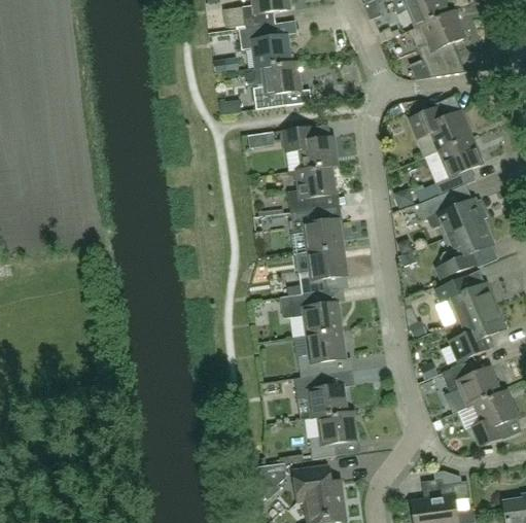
[(242,6),(245,27),(263,24),(275,22),(273,10),(289,7),(288,0),(251,0),(252,4),(242,6)]
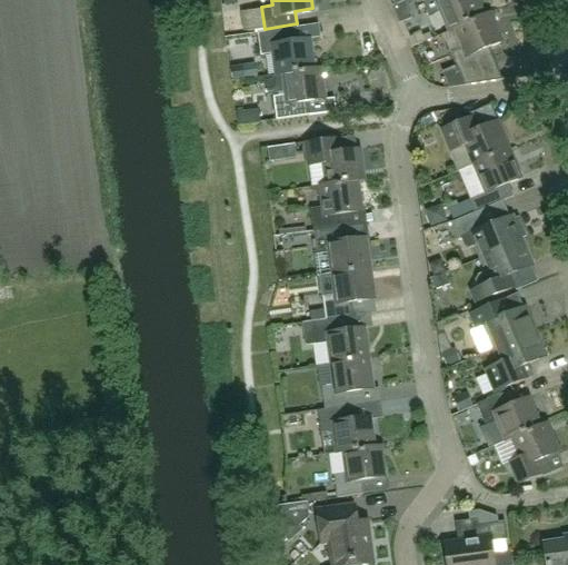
[(422,0),(428,13),(438,9),(448,30),(454,27),(454,26),(485,13),(484,12),(479,0),(422,0)]
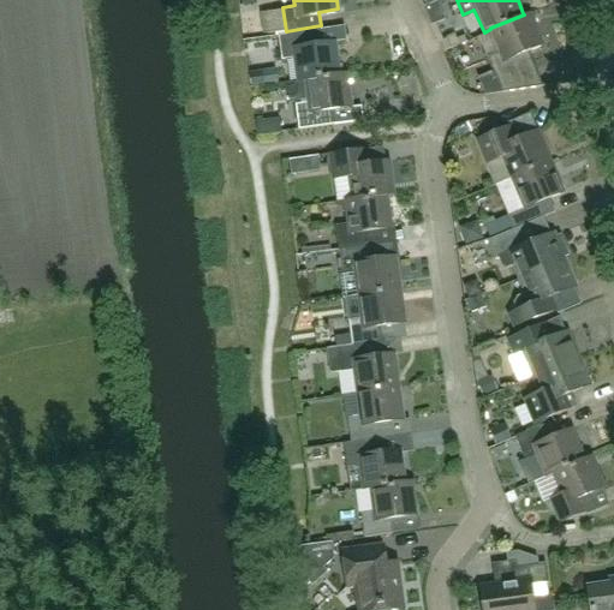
[(488,54),(501,88),(541,82),(528,49),(544,42),(530,11),(523,13),(524,15),(490,28),(490,29),(484,33),(480,34),(488,54)]
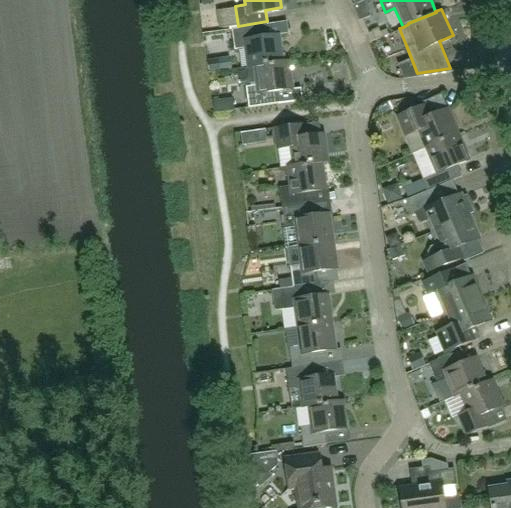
[(255,23),(238,26),(231,26),(234,47),(244,45),(247,66),(253,65),(253,64),(283,59),(283,58),(279,32),(256,35),(255,23)]
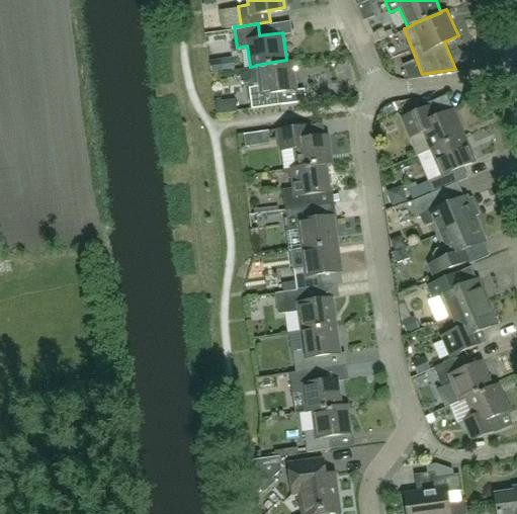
[(256,65),(256,66),(259,84),(248,86),(251,106),(280,102),(279,90),(295,88),(291,59),(286,59),(286,60),(256,65)]
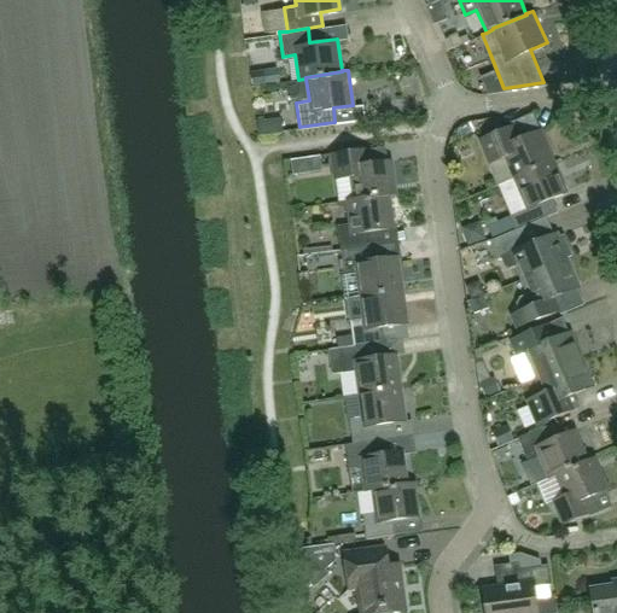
[(504,155),(512,174),(512,176),(553,159),(540,128),(516,139),(508,124),(482,135),(490,157),(493,159),(504,155)]
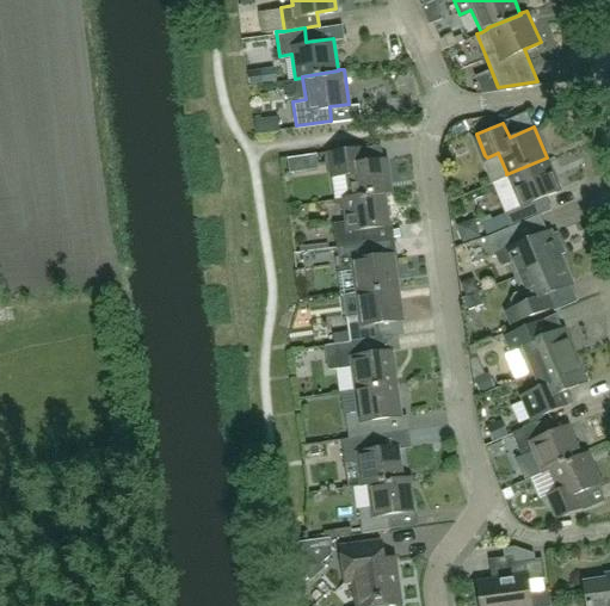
[(358,146),(330,150),(333,174),(346,173),(349,196),(384,190),(392,189),(387,158),(361,161),(358,146)]
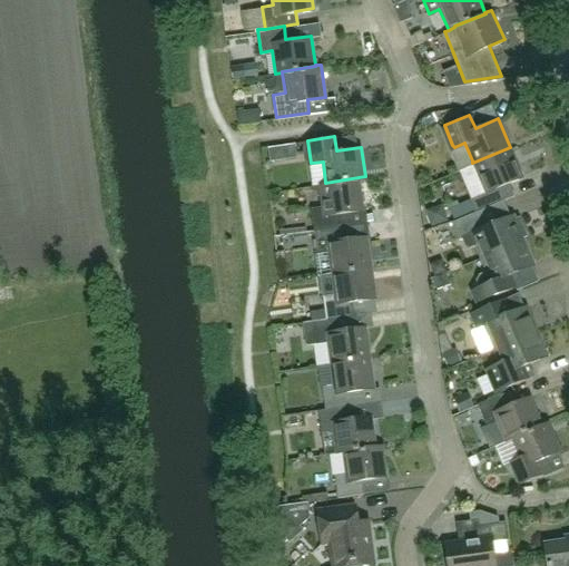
[(522,176),(510,147),(472,163),(484,192),(469,198),(474,211),(513,194),(508,182),(522,176)]
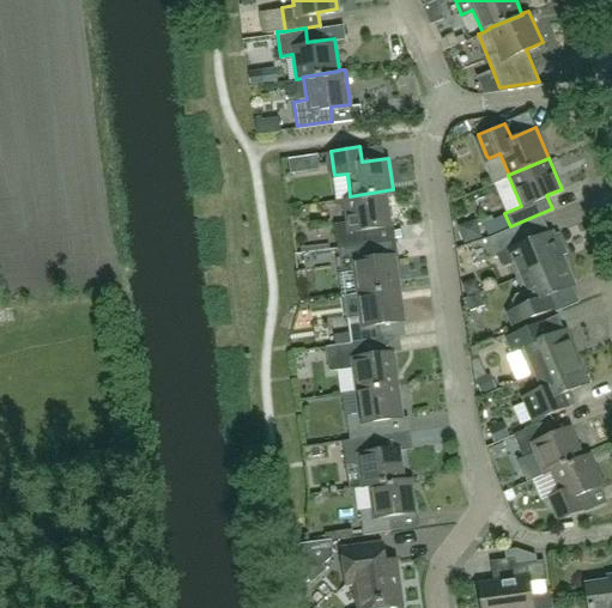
[(338,245),(367,242),(364,228),(391,224),(386,190),(350,196),(344,196),(346,219),(334,222),(338,245)]
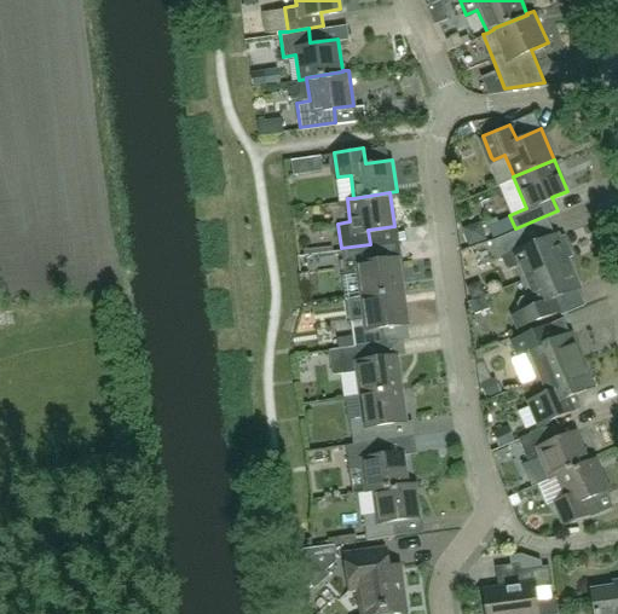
[(497,258),(501,256),(504,265),(509,266),(517,264),(523,278),(567,259),(566,256),(572,254),(564,233),(558,236),(556,232),(530,243),(523,226),(490,239),(497,258)]
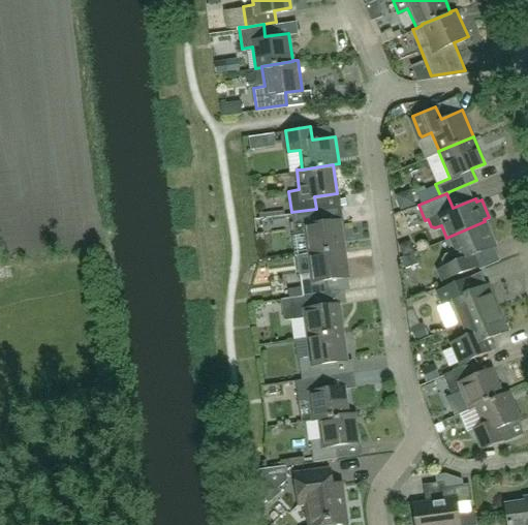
[(362,203),(346,206),(348,219),(364,217),(362,203)]
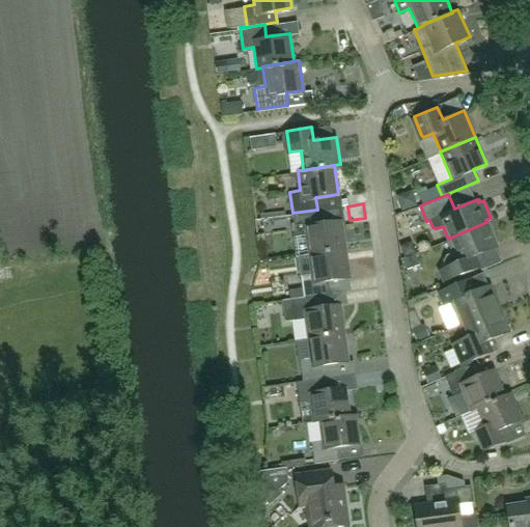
[(309,253),(345,248),(341,219),(319,222),(317,210),(293,213),(295,233),(306,232),(309,253)]
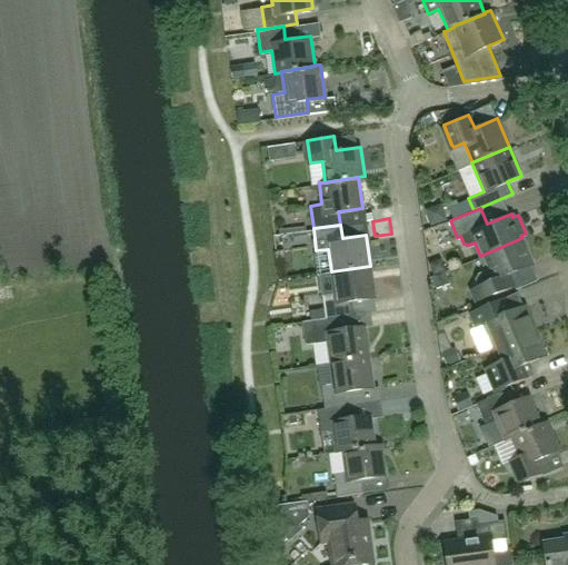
[(477,279),(479,285),(471,288),(476,300),(515,285),(509,273),(532,263),(521,238),(480,256),(486,268),(479,271),(477,279)]
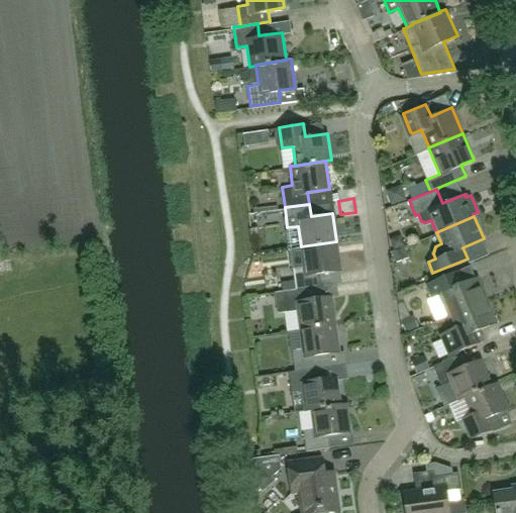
[(293,267),(294,274),(296,287),(308,285),(320,284),(319,273),(340,269),(336,241),(301,246),(304,265),(293,267)]
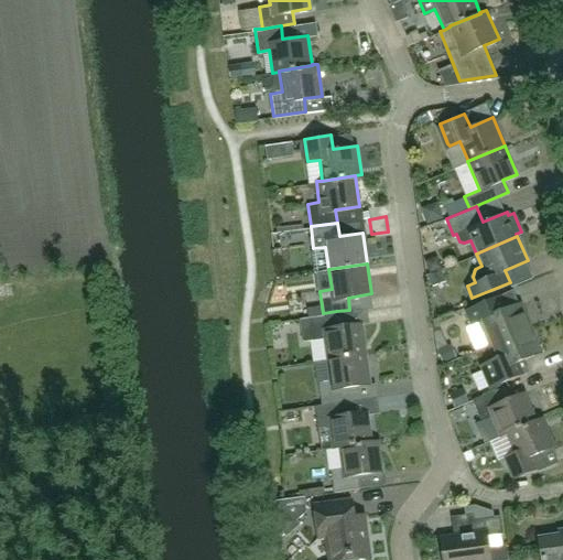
[(440,268),(426,273),(431,284),(444,279),(440,268)]
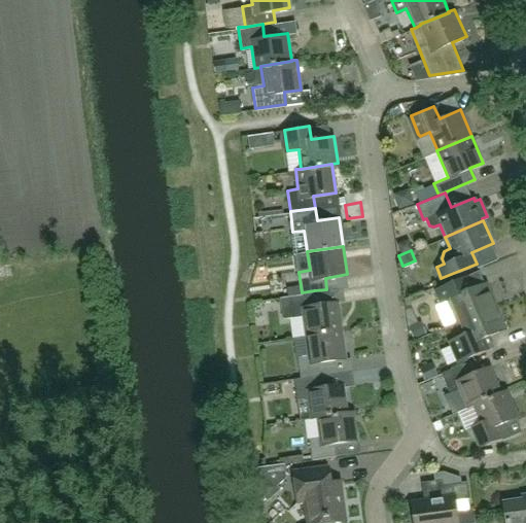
[(486,282),(468,289),(463,278),(435,289),(441,302),(448,299),(457,320),(495,305),(486,282)]
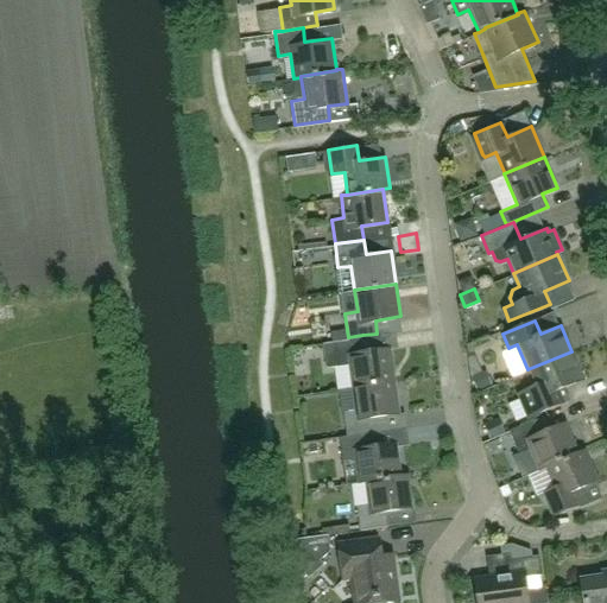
[(353,385),(394,379),(391,347),(365,350),(362,335),(348,337),(323,341),(327,366),(349,362),(353,385)]
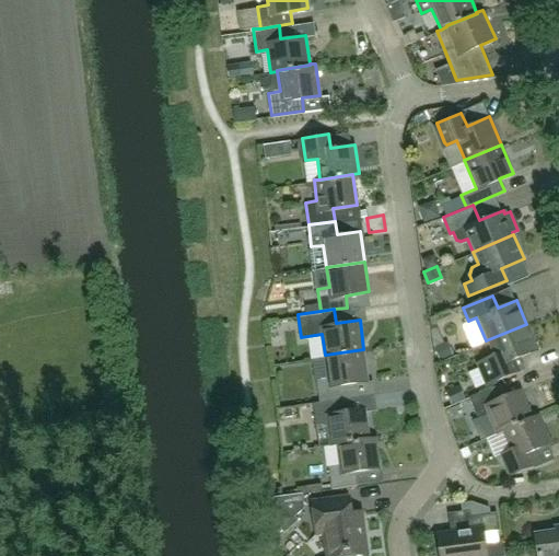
[(526,324),(486,340),(492,356),(485,359),(480,366),(488,382),(520,370),(514,358),(537,348),(526,324)]
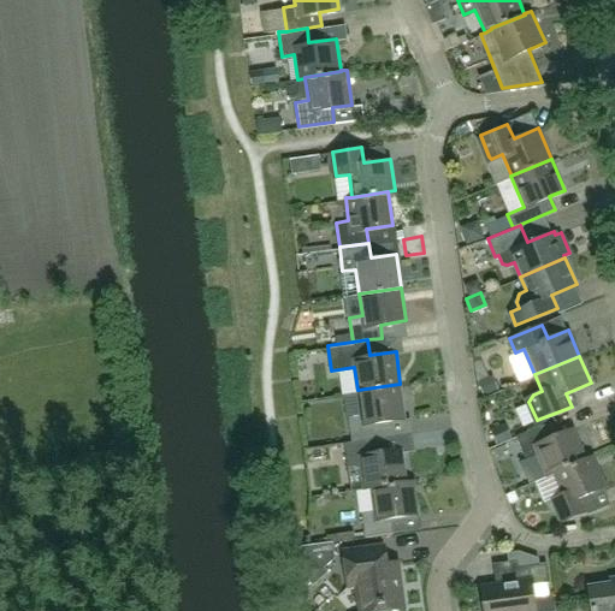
[(352,439),(372,437),(388,434),(385,420),(404,417),(400,384),(358,390),(360,414),(348,415),(352,439)]
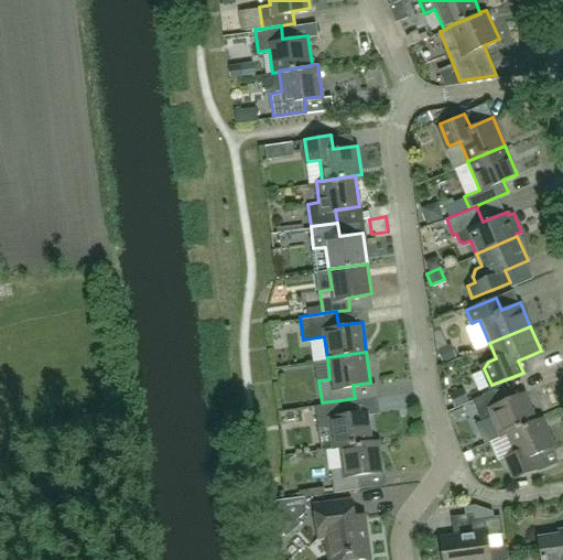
[(506,432),(536,420),(536,419),(524,391),(512,396),(508,384),(473,398),(482,419),(491,416),(499,435),(507,433),(506,432)]
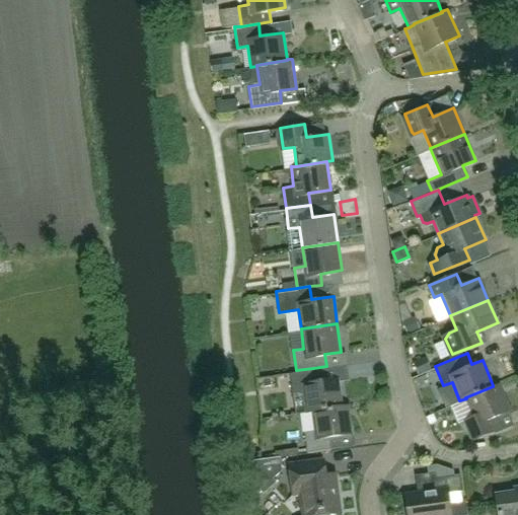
[(412,360),(417,372),(429,367),(424,355),(412,360)]
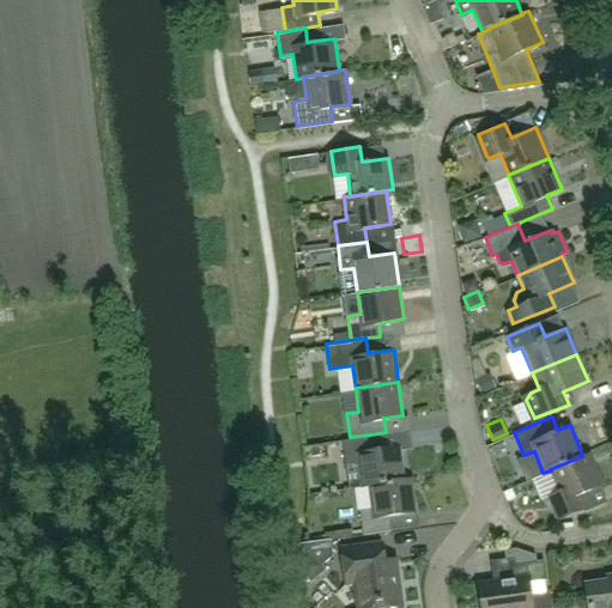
[(404,479),(404,478),(399,445),(373,449),(370,435),(350,437),(343,438),(346,463),(357,462),(361,486),(368,485),(368,484),(404,479)]
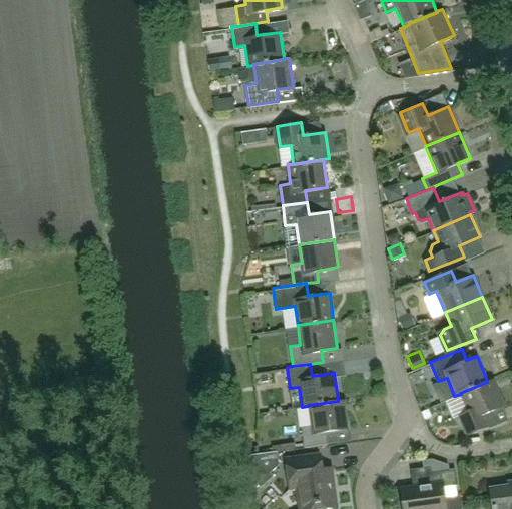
[(493,379),(487,381),(487,382),(460,393),(461,394),(468,411),(458,415),(466,434),(488,425),(483,414),(504,405),(493,379)]
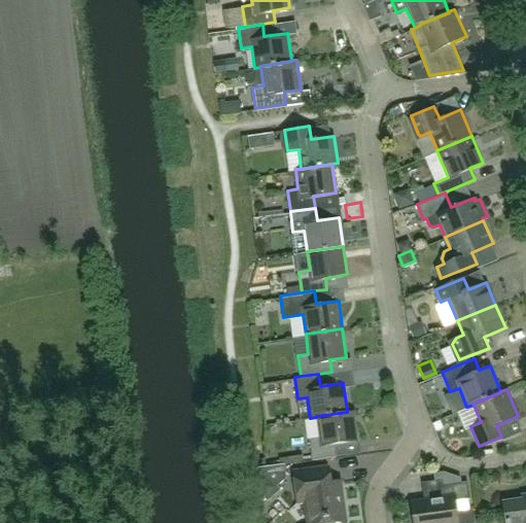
[(316,416),(316,417),(319,436),(309,438),(312,458),(337,455),(335,443),(357,440),(353,410),(347,411),(347,412),(316,416)]
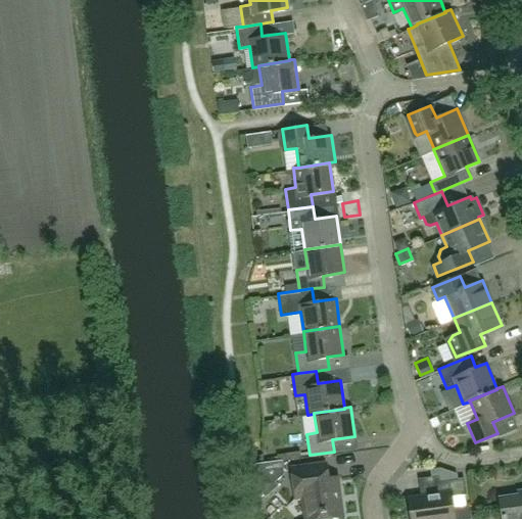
[(322,518),(342,515),(337,475),(324,477),(322,462),(291,466),(295,497),(304,496),(307,518),(305,518),(322,518)]
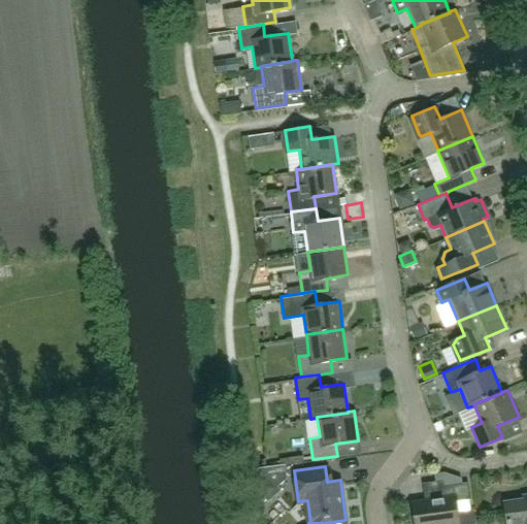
[(415,523),(461,523),(472,523),(470,511),(458,513),(456,500),(470,498),(468,482),(439,486),(441,498),(412,502),(415,523)]
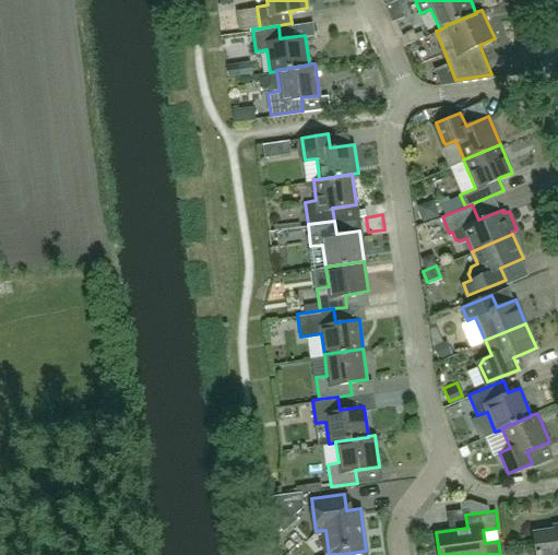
[(557,554),(557,528),(533,532),(535,554),(557,554)]
